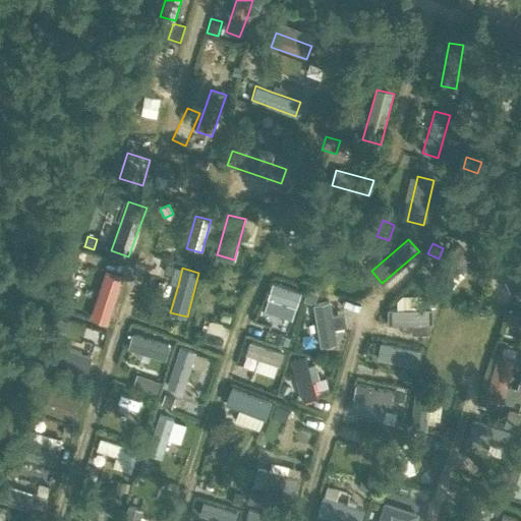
[(106,271),(91,316),(108,323),(123,277),(106,271)]
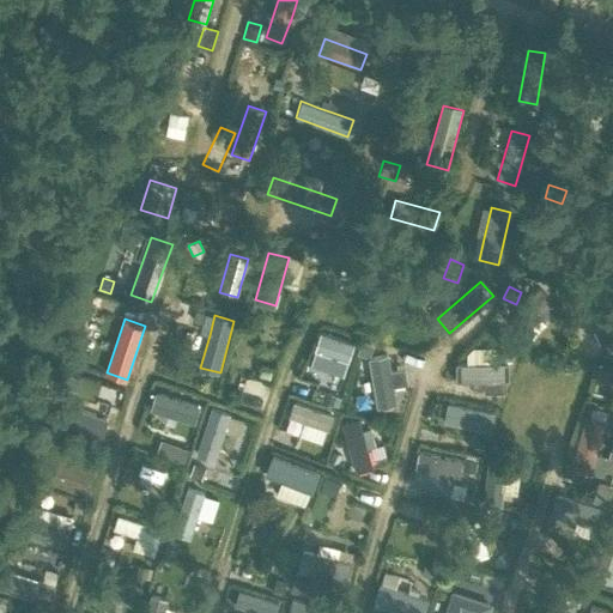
[(612,320),(595,328),(602,345),(612,339),(612,320)]
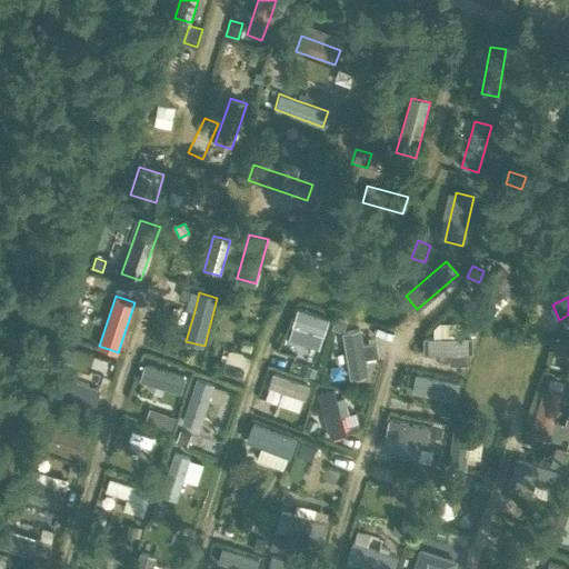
[(361,299),(356,315),(372,320),(377,305),(361,299)]
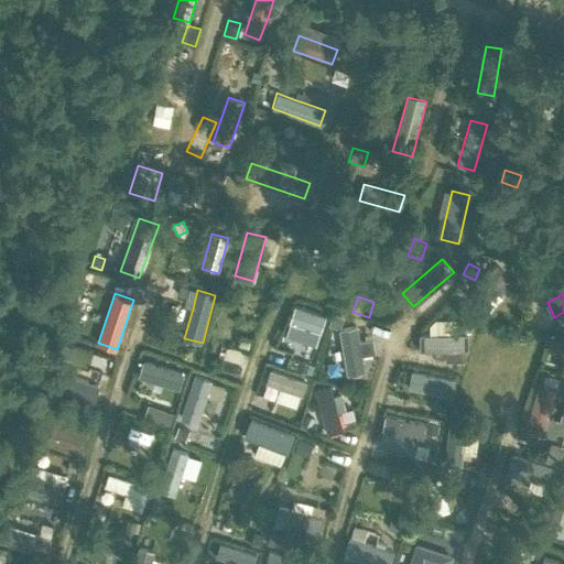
[(295,306),(285,335),(316,345),(326,316),(295,306)]
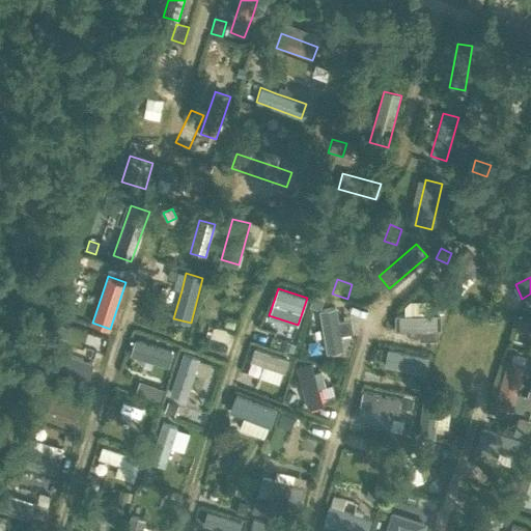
[(313,295),(310,305),(319,308),(324,298),(313,295)]
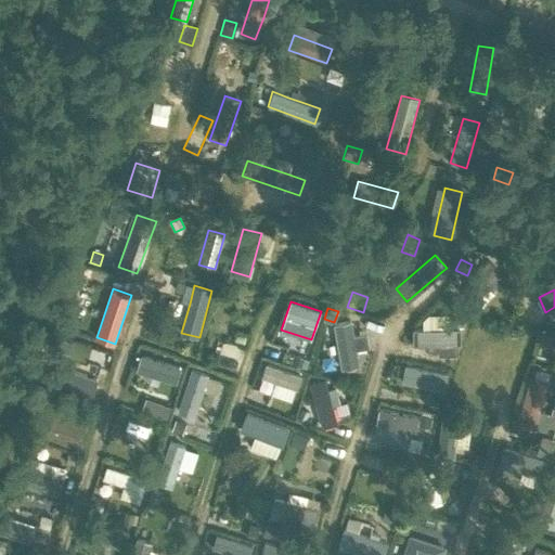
[(463,315),(451,315),(451,326),(463,326),(463,315)]
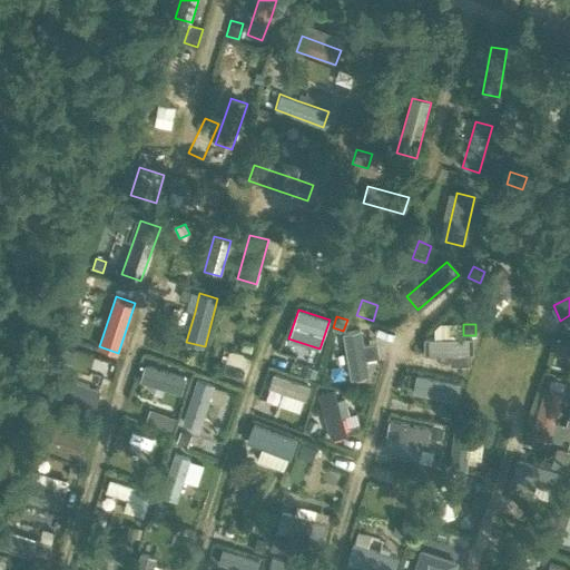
[(87,331),(79,327),(74,338),(81,342),(87,331)]
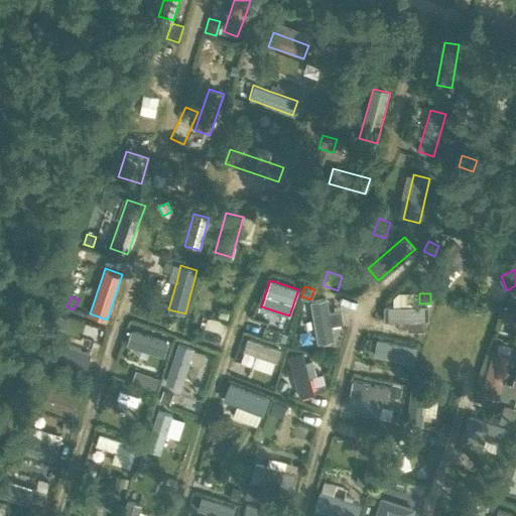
[(326,298),(311,301),(319,342),(333,339),(331,324),(343,321),(341,309),(328,311),(326,298)]
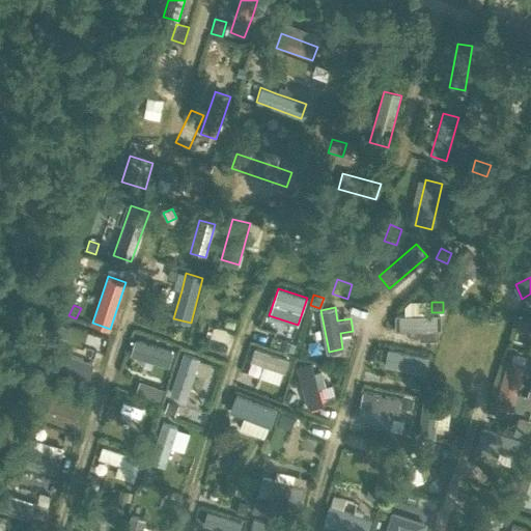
[(404,314),(396,314),(396,329),(419,329),(438,329),(441,329),(441,314),(430,314),(404,314)]
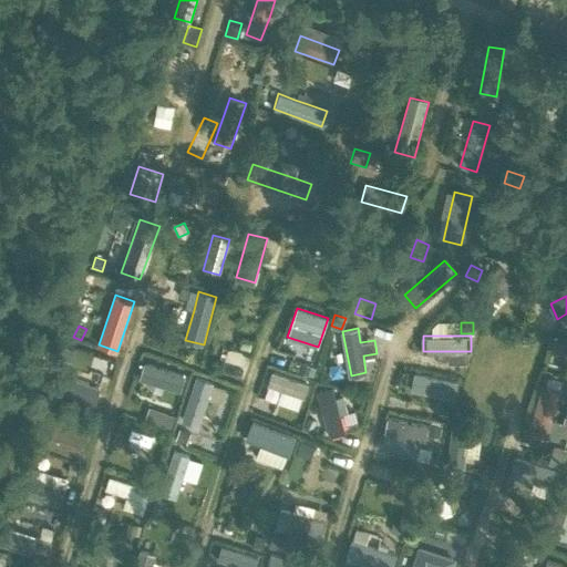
[(566,338),(556,336),(552,351),(566,354),(566,338)]
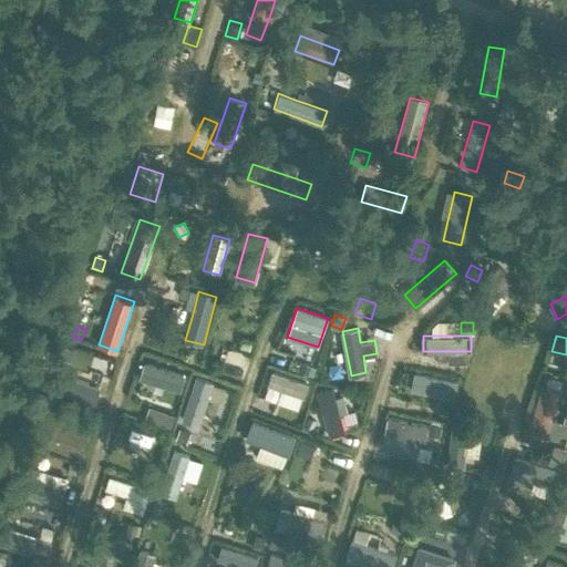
[(243,338),(239,348),(249,350),(253,340),(243,338)]
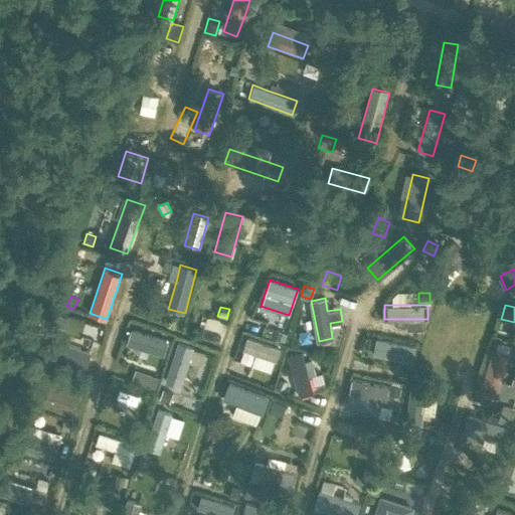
[(56,314),(53,323),(64,326),(67,318),(56,314)]
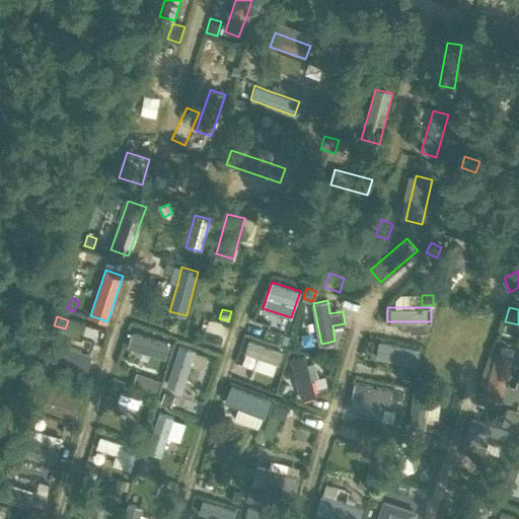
[(133,331),(128,346),(163,358),(167,343),(133,331)]
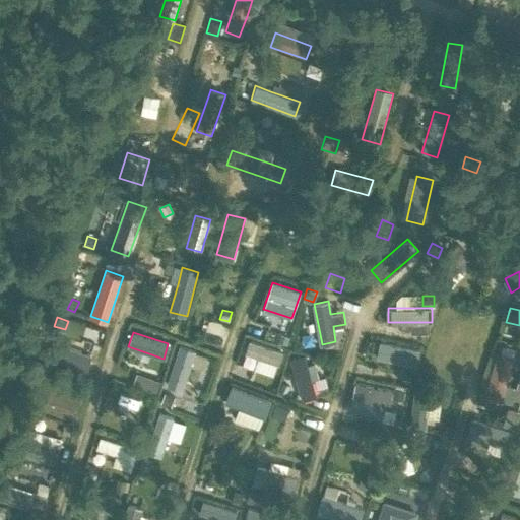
[(277,333),(274,341),(282,343),(284,335),(277,333)]
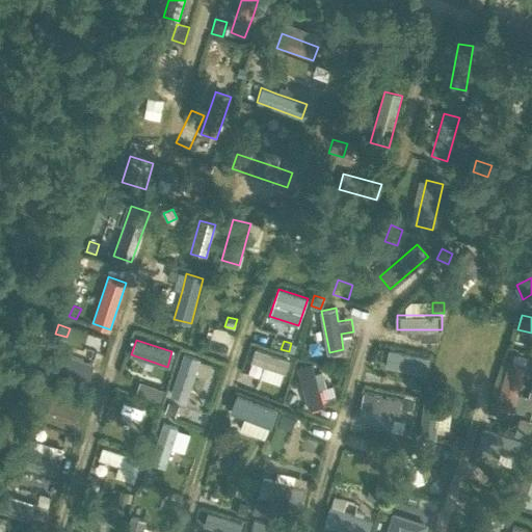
[(256,348),(250,361),(265,366),(284,373),(285,373),(290,361),(256,348)]
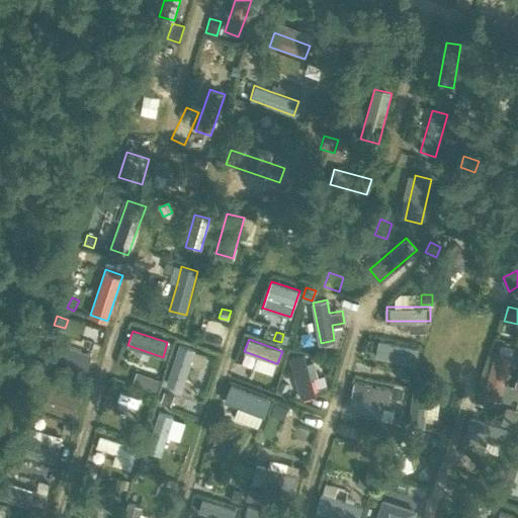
[(55,341),(50,356),(86,369),(92,354),(55,341)]
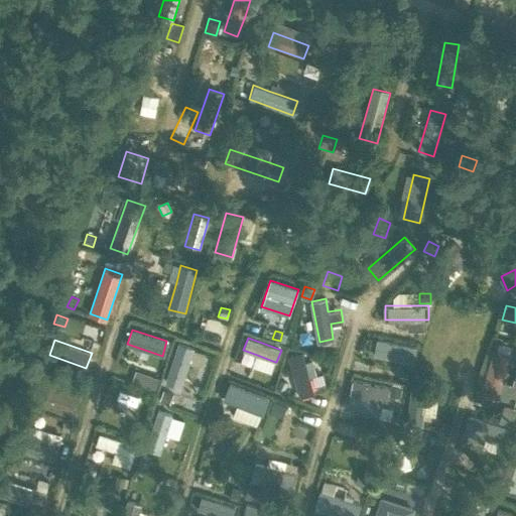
[(376,341),(374,356),(414,363),(417,348),(376,341)]
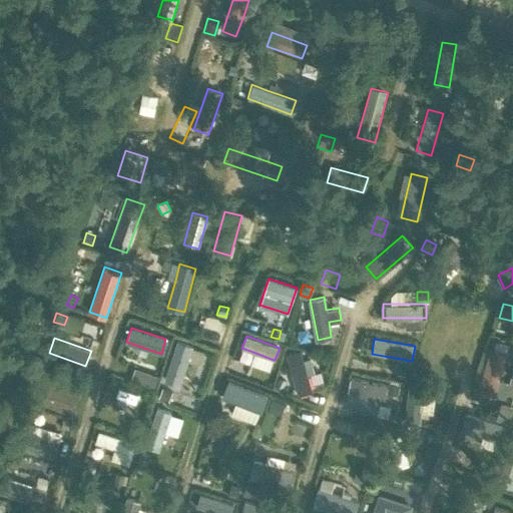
[(177,342),(165,380),(180,385),(181,383),(192,348),(177,342)]
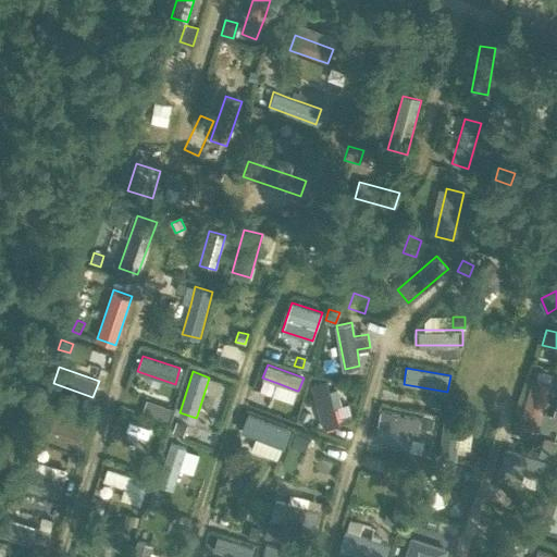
[(326,380),(310,385),(323,430),(339,425),(334,408),(330,391),(326,380)]
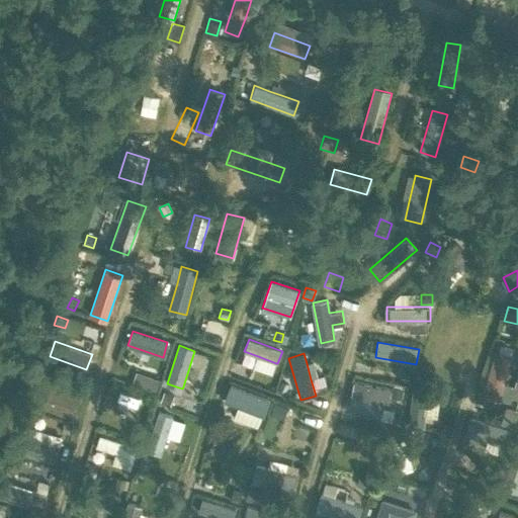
[(495,353),(483,396),(499,401),(512,358),(495,353)]
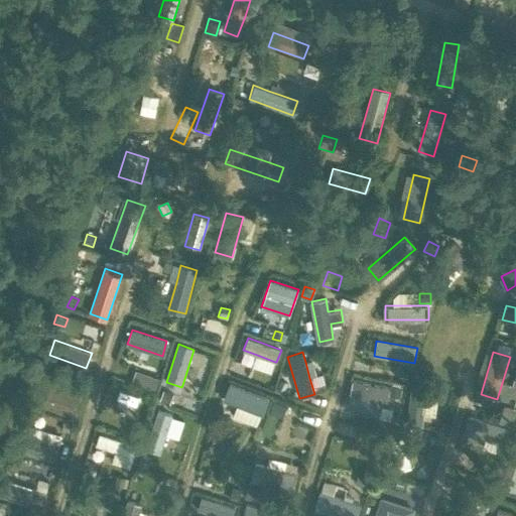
[(148,375),(144,386),(155,390),(159,379),(148,375)]
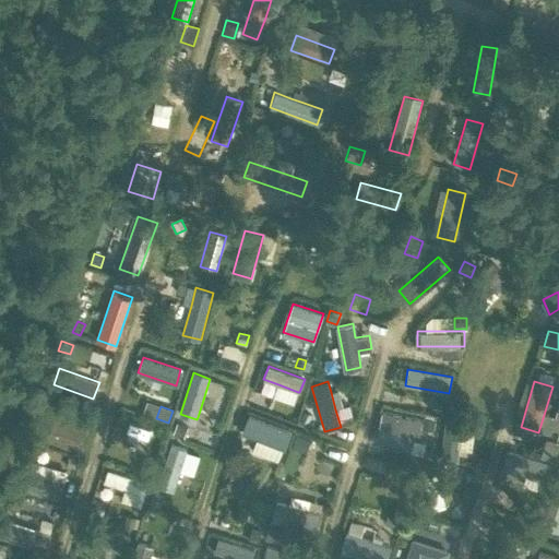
[(98,413),(88,409),(84,423),(94,426),(98,413)]
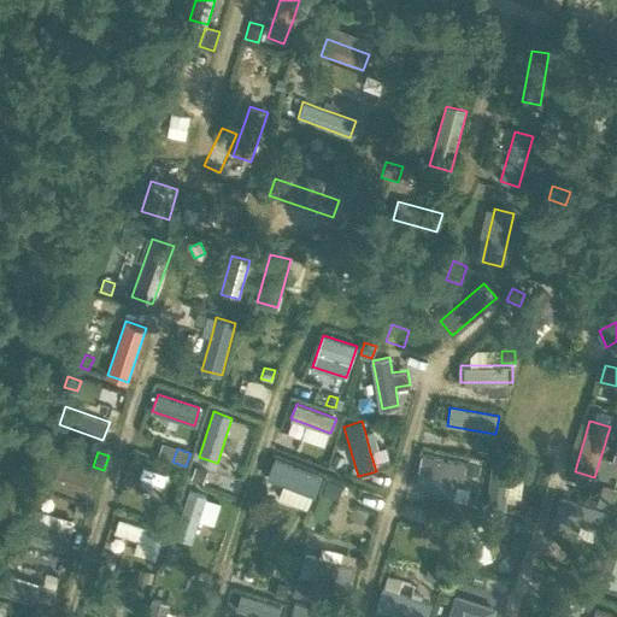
[(133,452),(129,464),(152,470),(154,458),(133,452)]
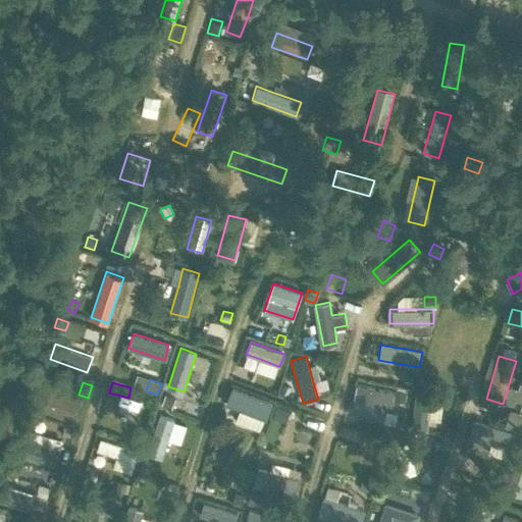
[(283,384),(279,393),(286,397),(292,387),(283,384)]
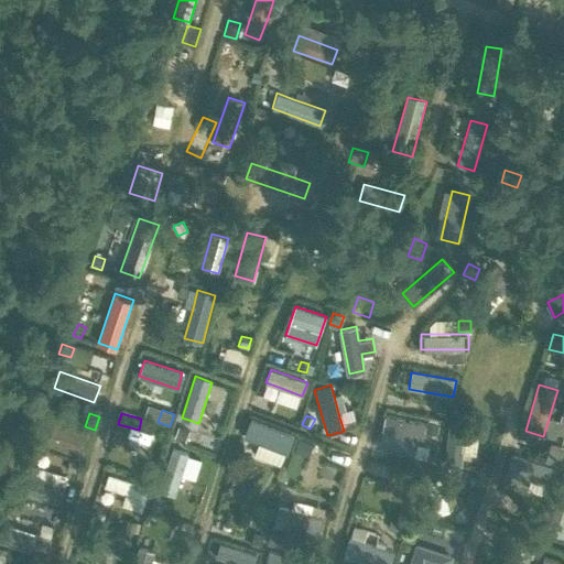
[(387,415),(383,432),(422,440),(425,423),(387,415)]
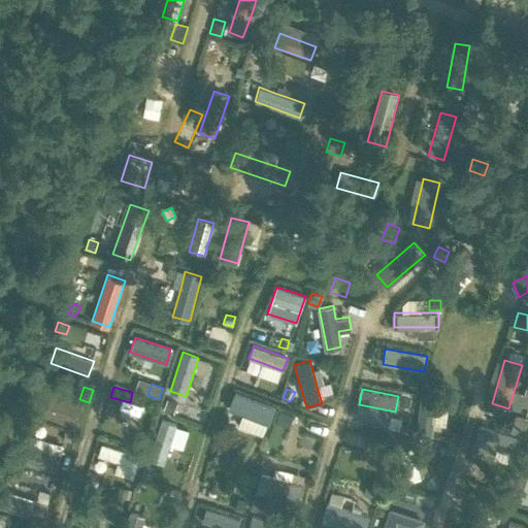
[(235,393),(229,410),(241,416),(237,425),(260,434),(264,425),(268,427),(275,408),(235,393)]
